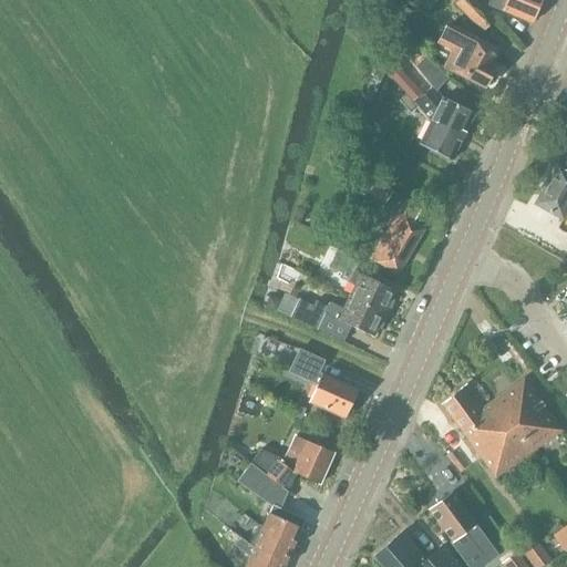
[(456,0),(454,3),(482,32),(493,21),(472,0),(456,0)]
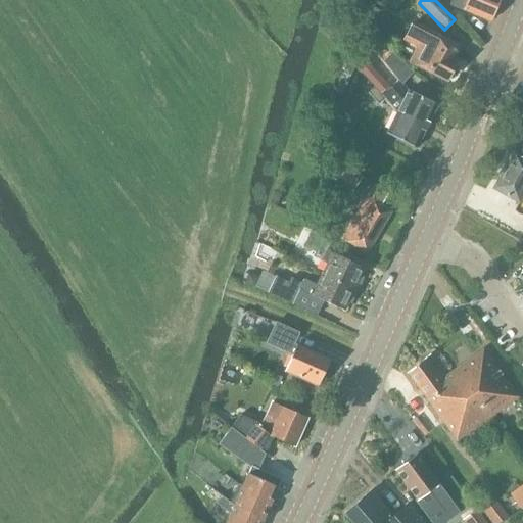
[(452,0),(449,5),(489,21),(497,0),(452,0)]
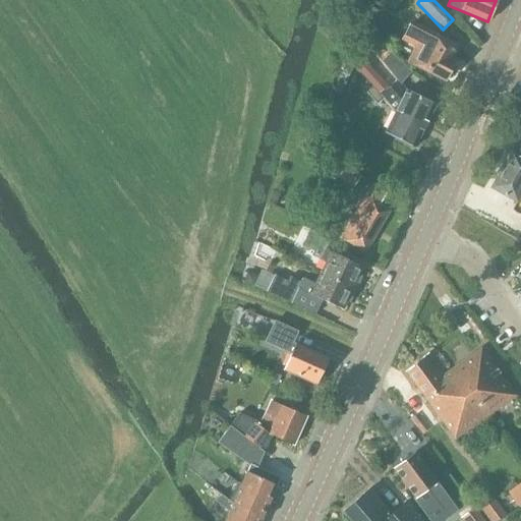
[(403,39),(415,46),(421,49),(413,63),(444,79),(446,75),(449,74),(452,70),(451,66),(453,63),(447,60),(454,46),(411,23),(403,39)]
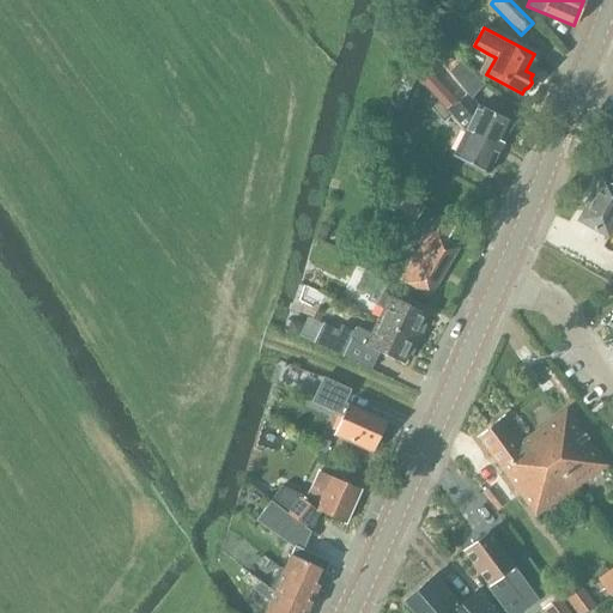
[(449,72),(471,98),(484,84),(459,62),(449,72)]
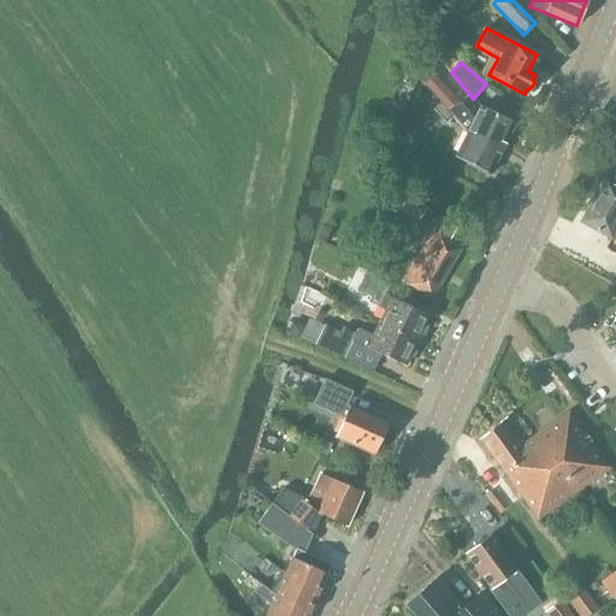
[(419,77),(438,99),(449,90),(430,67),(419,77)]
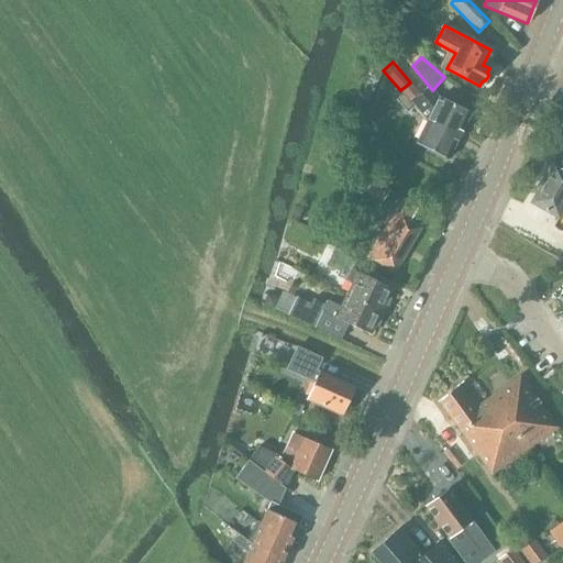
[(414,107),(427,121),(457,136),(470,113),(438,97),(432,108),(419,94),(410,102),(401,94),(395,100),(407,113),(414,107)]
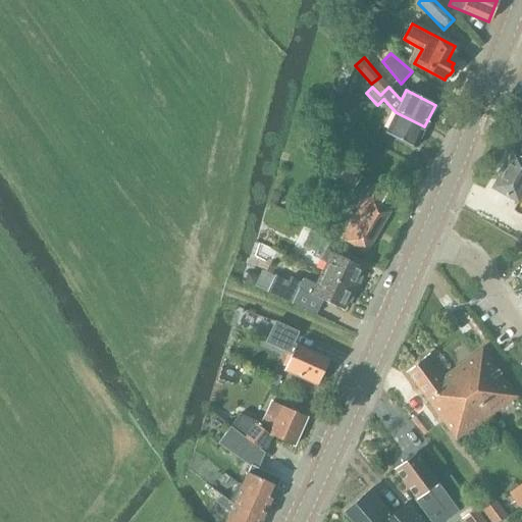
[(424,126),(396,112),(384,133),(414,148),(424,126)]
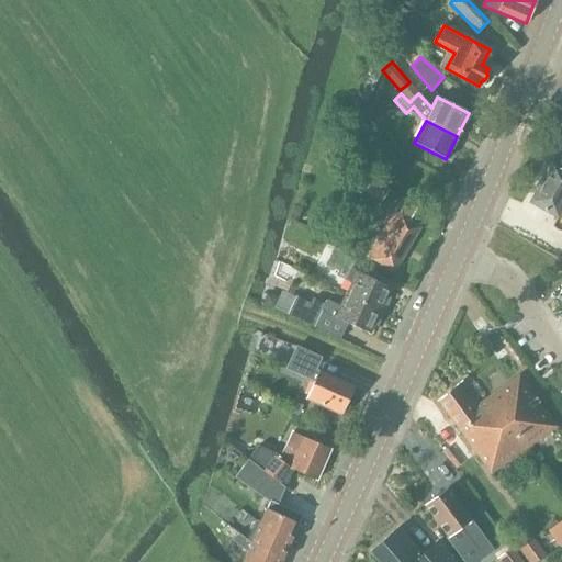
[(528,203),(557,218),(561,208),(561,169),(550,164),(541,179),(537,187),(528,203)]
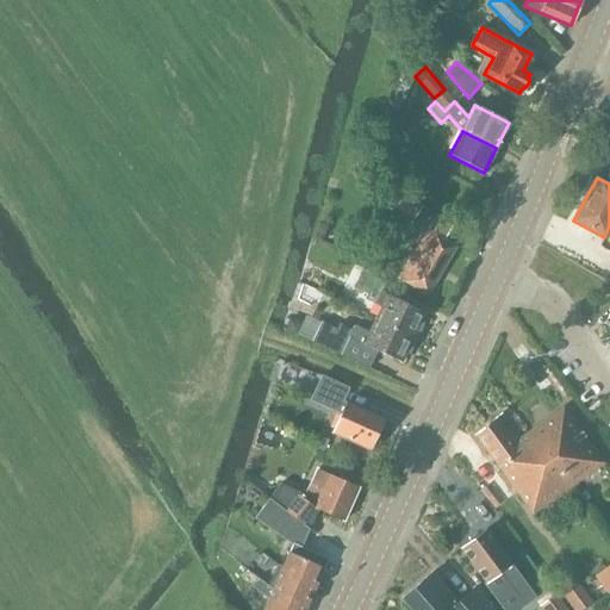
[(396,206),(415,218),(421,206),(403,194),(396,206)]
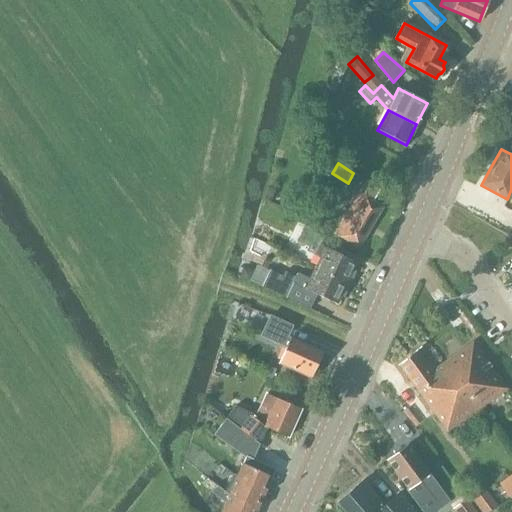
[(334,234),(358,248),(382,207),(372,201),(378,191),(364,183),(334,234)]
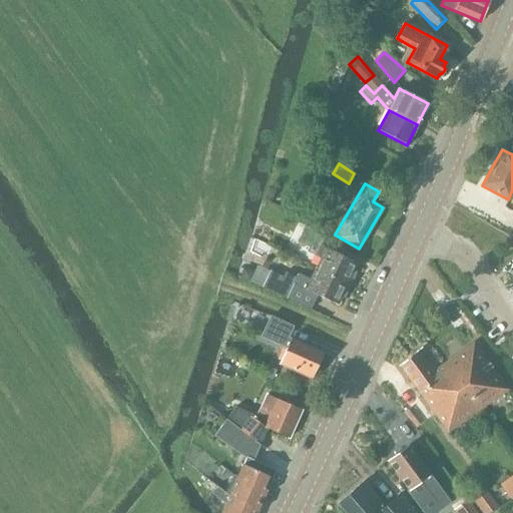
[(320,257),(316,268),(350,285),(355,273),(352,272),(356,263),(320,245),(324,236),(304,226),(297,241),(308,246),(306,250),(320,257)]
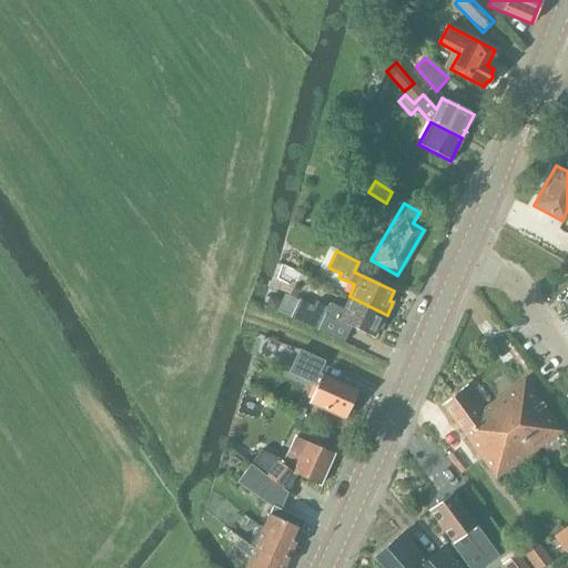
[(387,315),(350,296),(344,308),(330,302),(327,306),(315,302),(313,306),(298,300),(295,308),(281,302),(276,311),(343,343),(351,327),(373,337),(377,327),(381,330),(387,315)]
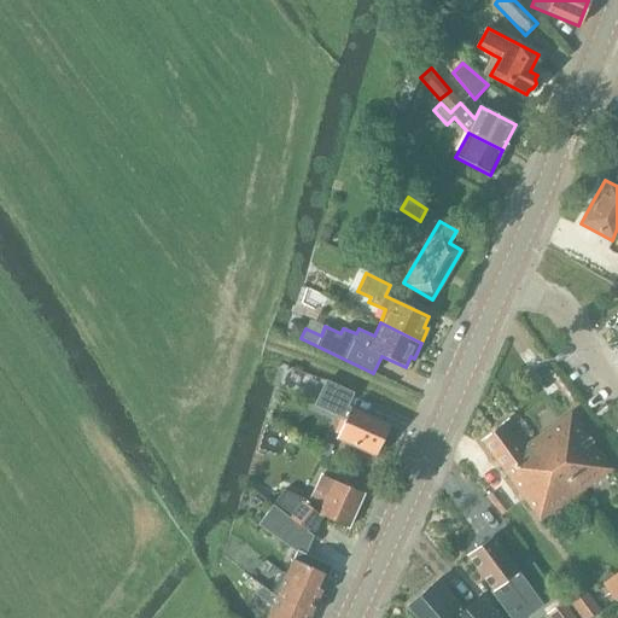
[(314,406),(344,420),(336,437),(373,454),(375,449),(379,448),(382,443),(380,439),(386,425),(347,407),(353,394),(325,380),(314,406)]
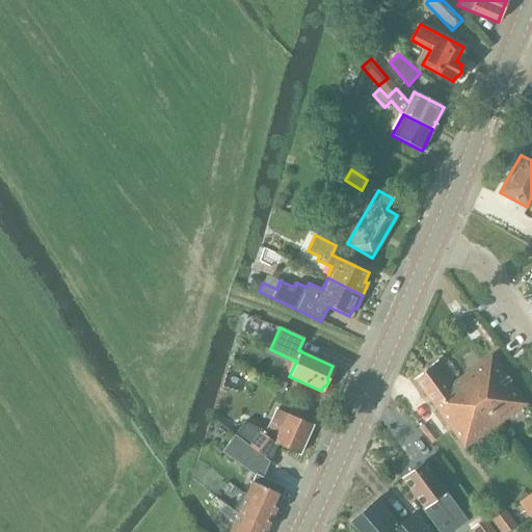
[(489,355),(460,377),(470,391),(471,390),(497,424),(526,404),(489,355)]
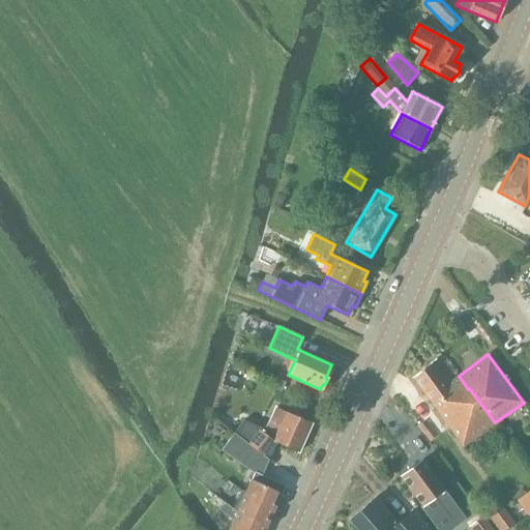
[(468,389),(459,376),(450,382),(435,360),(412,377),(462,446),(495,422),(469,388),(468,389)]
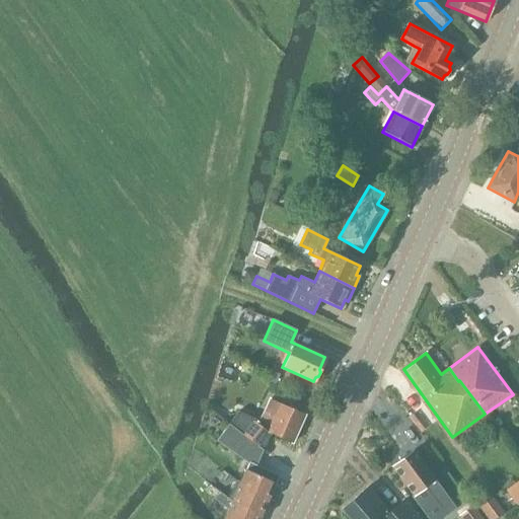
[(291,443),(304,416),(270,399),(257,428),(237,412),(228,424),(257,448),(263,450),(270,434),(291,443)]
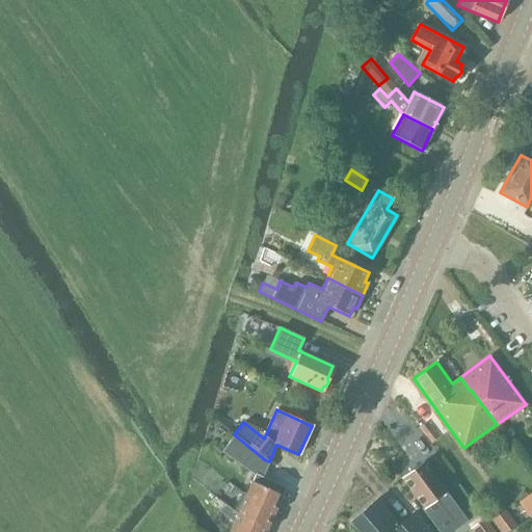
[(262,477),(269,461),(264,459),(234,434),(221,452),(255,476),(245,495),(242,493),(238,495),(233,506),(234,510),(238,512),(237,514),(267,528),(285,487),(262,477)]
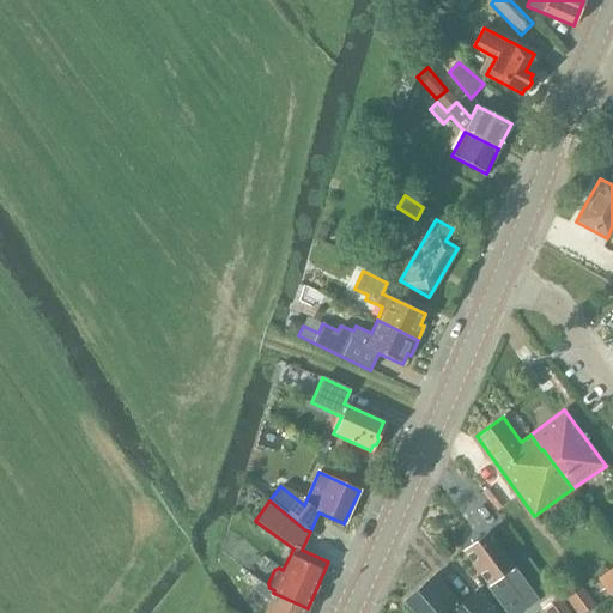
[(462,552),(487,586),(502,576),(521,601),(533,593),(487,533),(462,552)]
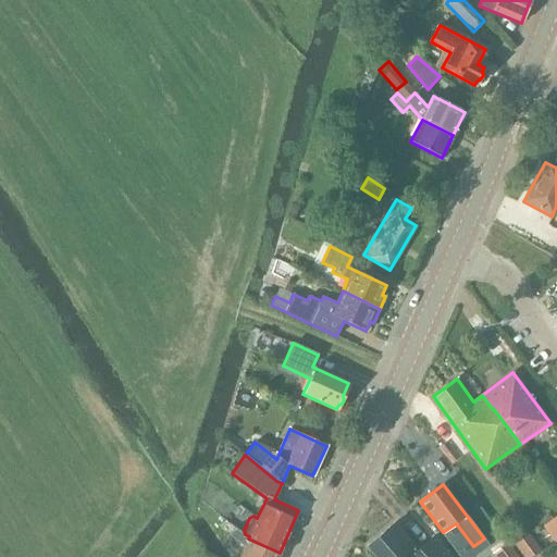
[(556,514),(543,523),(555,540),(556,537),(556,514)]
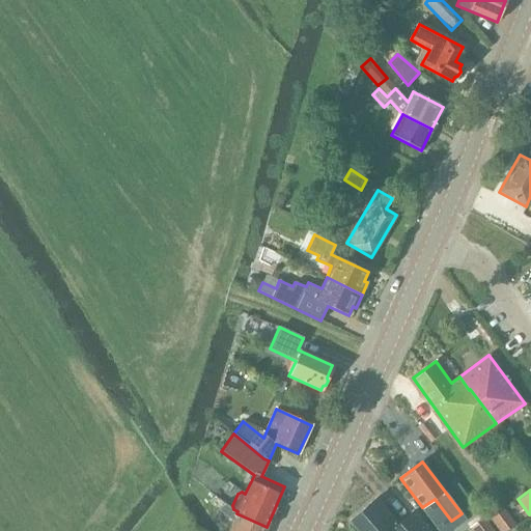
[(348,522),(357,530),(427,530),(412,511),(397,524),(375,498),(355,515),(348,522)]
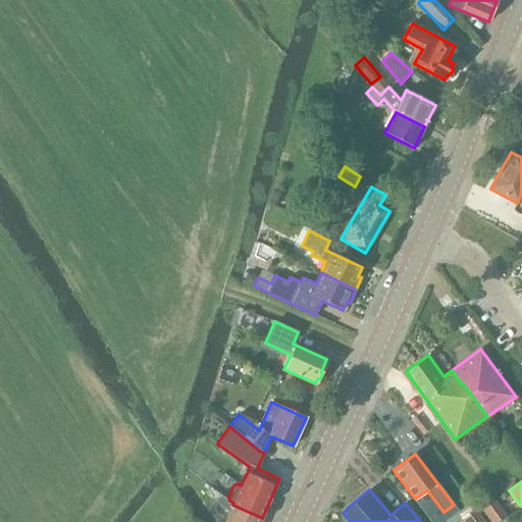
[(475,502),(489,521),(498,521),(506,516),(488,492),(475,502)]
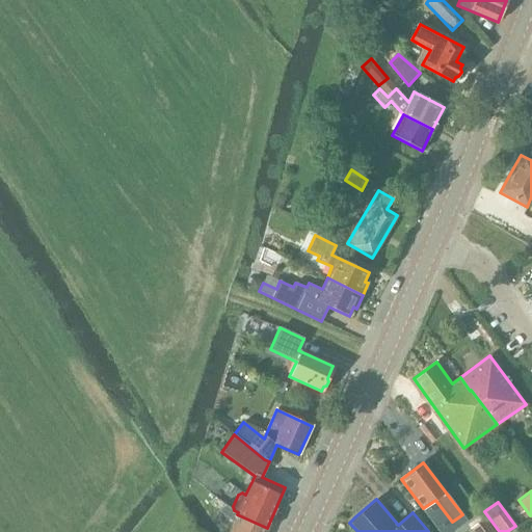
[(265,531),(267,528),(237,514),(224,504),(218,511),(234,523),(229,531),(265,531)]
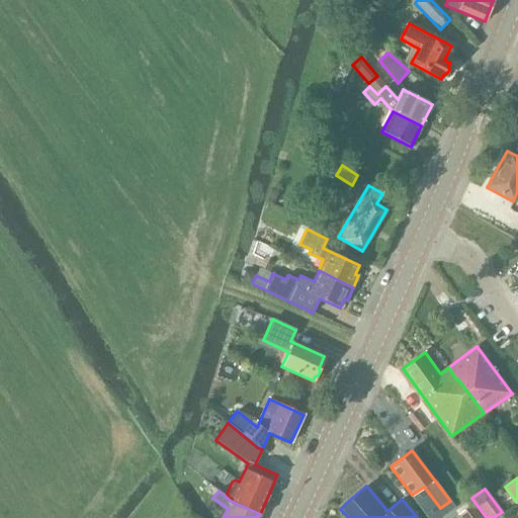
[(480,517),(470,505),(457,514),(459,517),(480,517)]
